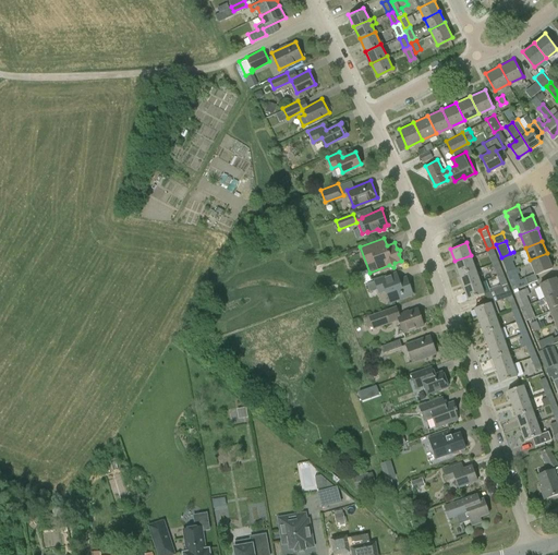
[(494,246),(487,249),(492,262),(499,258),(494,246)]
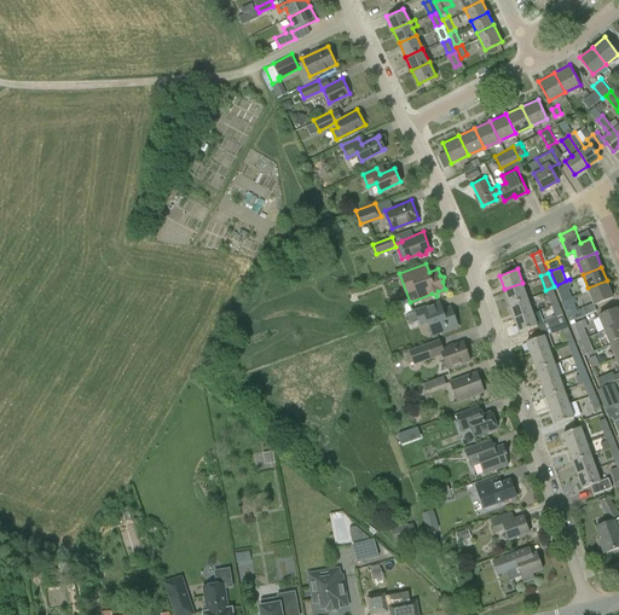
[(572,285),(570,279),(556,285),(562,299),(572,295),(568,286),(572,285)]
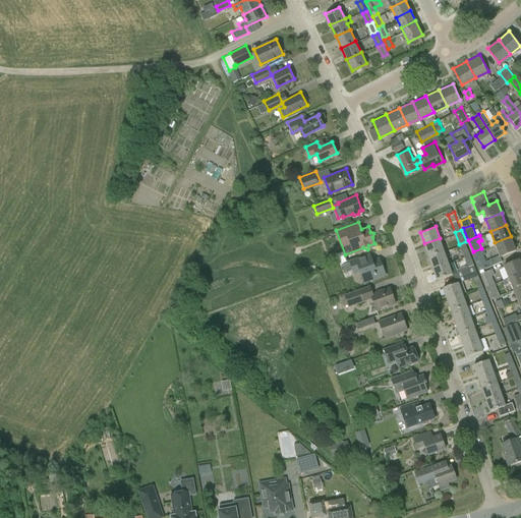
[(516,248),(511,236),(495,242),(500,254),(516,248)]
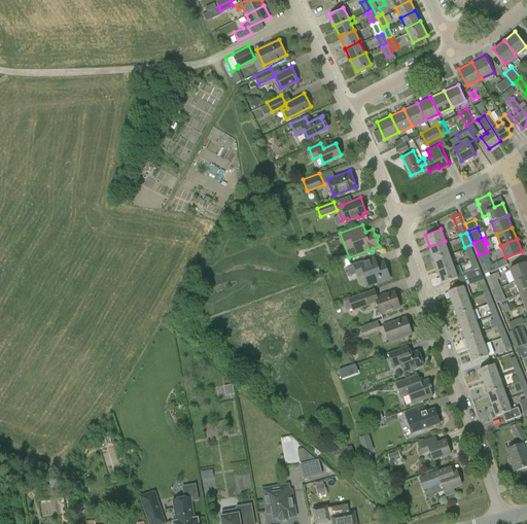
[(449,252),(445,241),(429,246),(433,257),(449,252)]
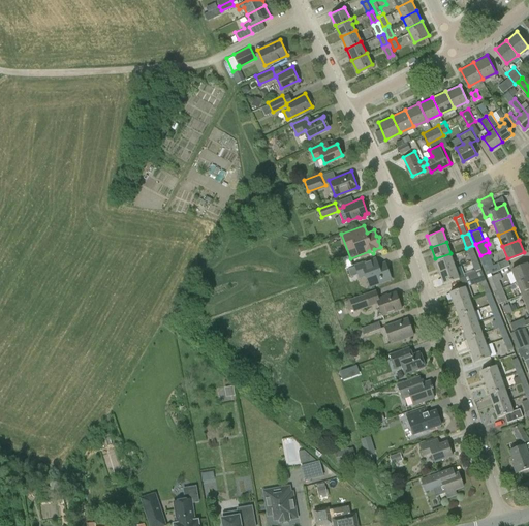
[(473,245),(466,248),(471,259),(477,257),(473,245)]
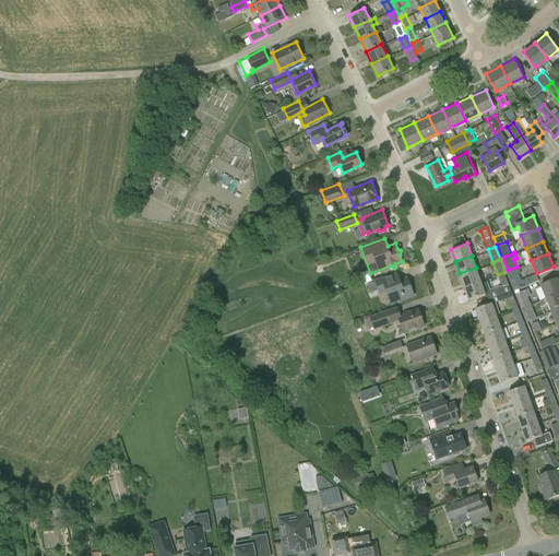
[(516,267),(508,270),(507,270),(514,288),(538,279),(536,273),(536,272),(521,278),(519,272),(521,271),(519,265),(516,267)]
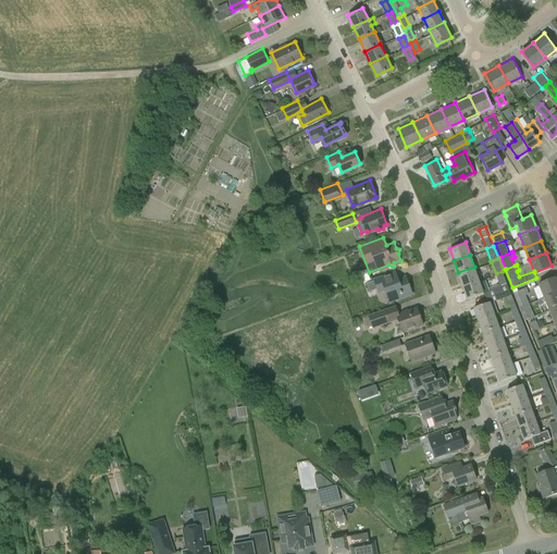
[(474,267),(458,272),(462,285),(479,279),(474,267)]
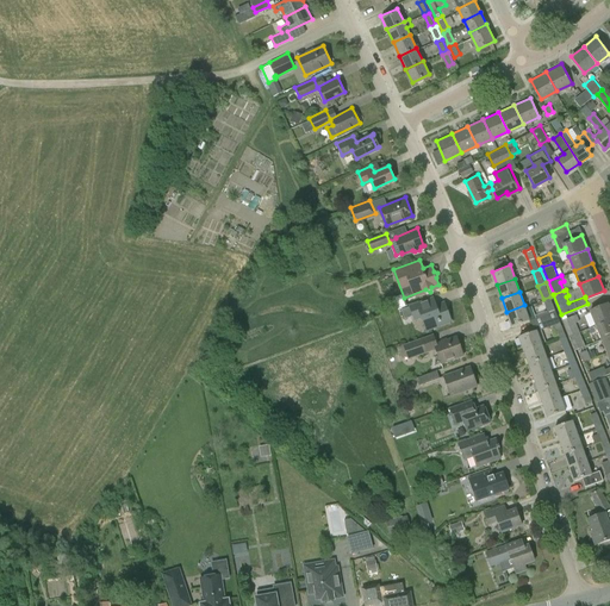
[(402,307),(404,316),(412,312),(415,317),(422,314),(427,328),(441,323),(440,320),(450,317),(444,300),(436,303),(433,295),(409,304),(410,305),(402,307)]
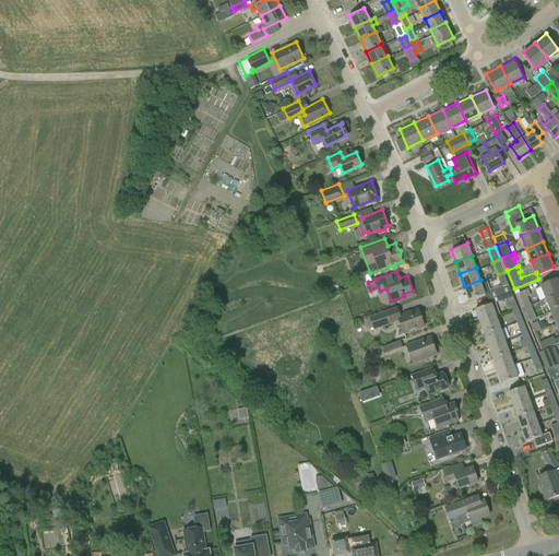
[(504,272),(498,274),(502,285),(485,292),(487,297),(511,288),(504,272)]
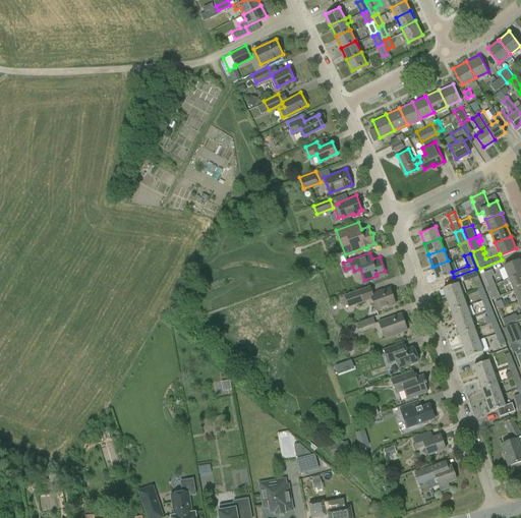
[(503,270),(506,269),(509,276),(520,271),(520,262),(519,257),(504,265),(504,266),(501,267),(503,270)]
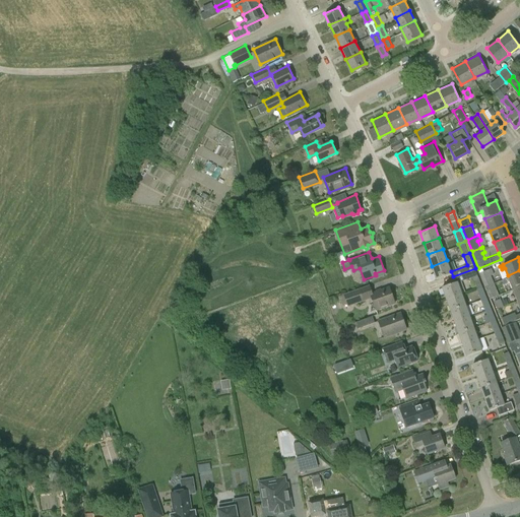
[(447,260),(432,266),(436,277),(451,272),(447,260)]
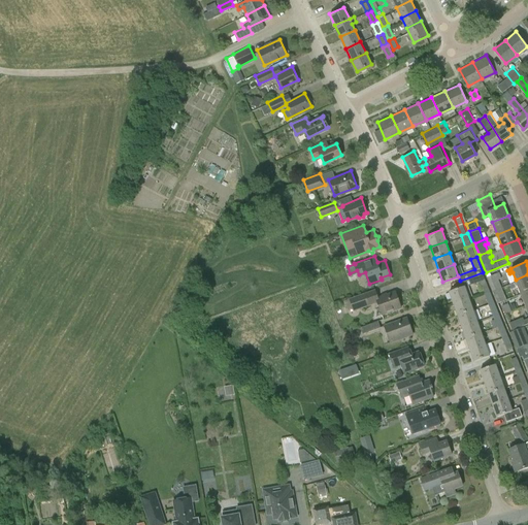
[(493,289),(501,285),(498,277),(501,276),(499,270),(487,275),(493,289)]
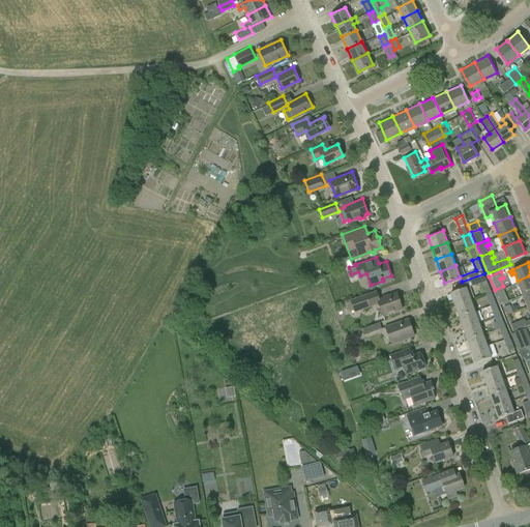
[(529,275),(518,281),(522,293),(529,289),(529,275)]
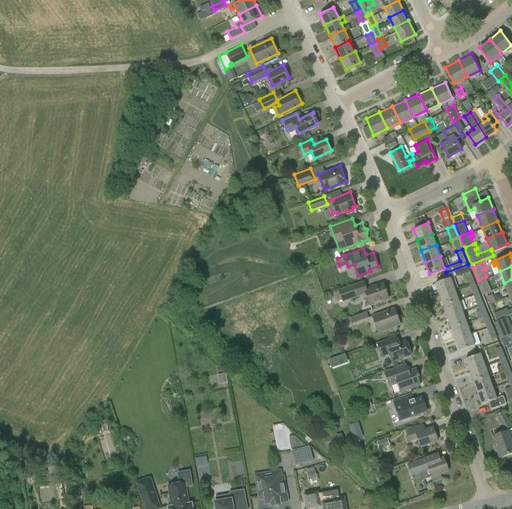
[(470,269),(464,271),(468,280),(474,277),(470,269)]
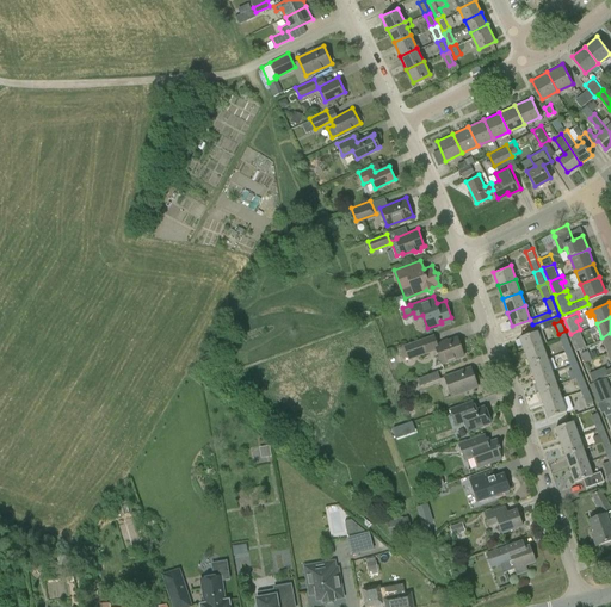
[(542,342),(537,329),(519,335),(524,348),(542,342)]
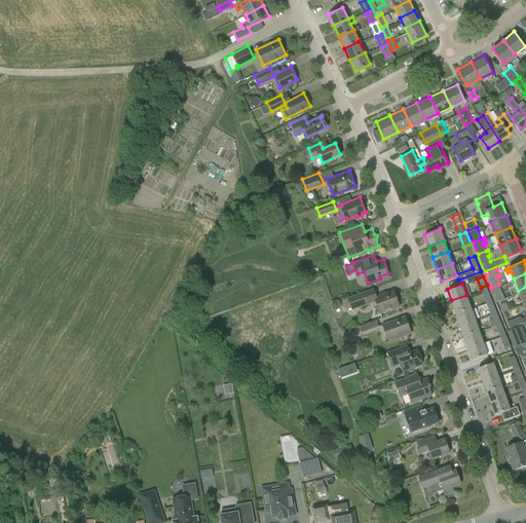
[(499,284),(491,288),(496,300),(504,297),(499,284)]
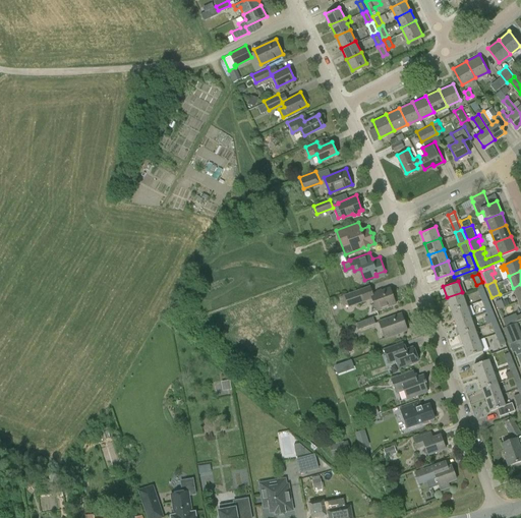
[(482,282),(476,285),(481,296),(486,294),(482,282)]
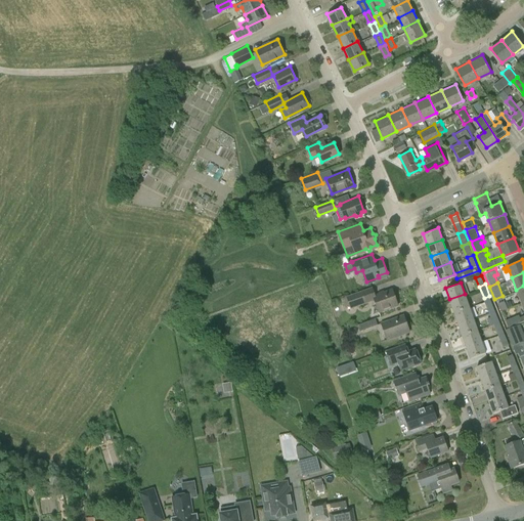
[(398,303),(392,288),(374,295),(375,298),(373,299),(374,303),(376,302),(379,310),(398,303)]
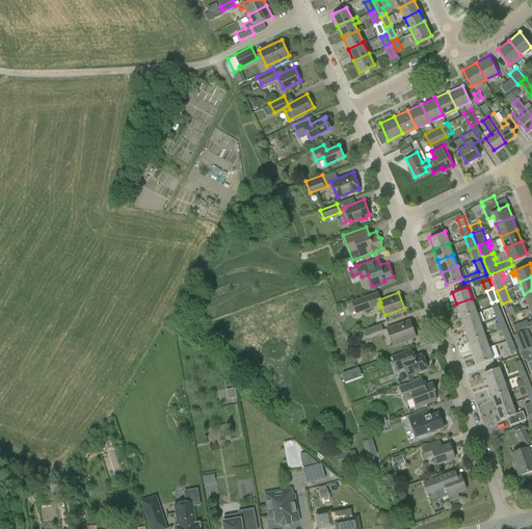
[(472,298),(456,303),(460,316),(476,310),(472,298)]
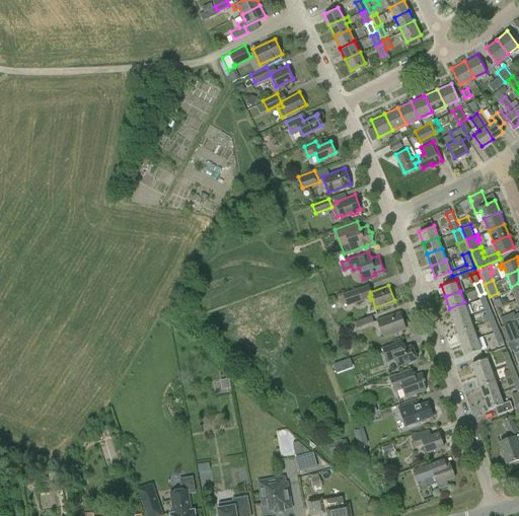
[(485,293),(479,295),(484,307),(490,304),(485,293)]
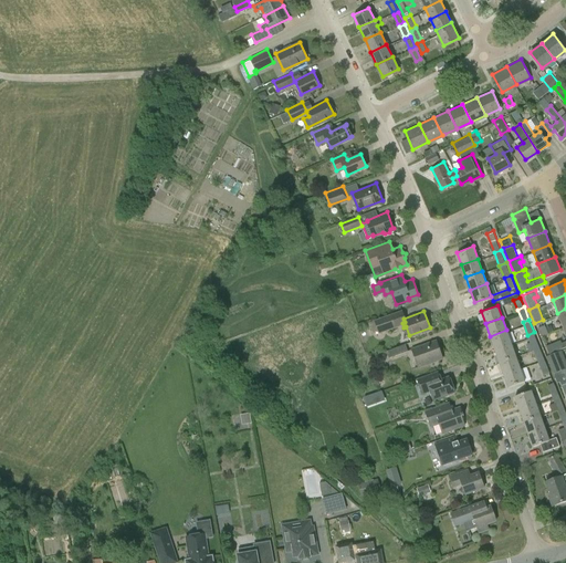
[(538,326),(542,334),(548,332),(545,323),(538,326)]
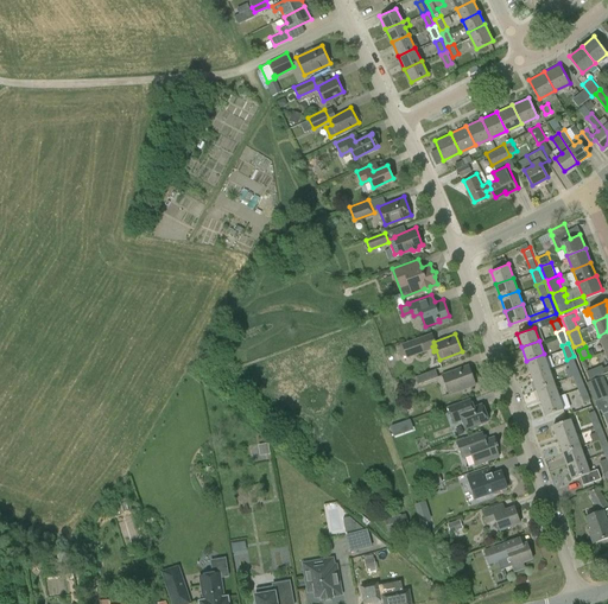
[(544,354),(526,361),(531,374),(549,368),(544,354)]
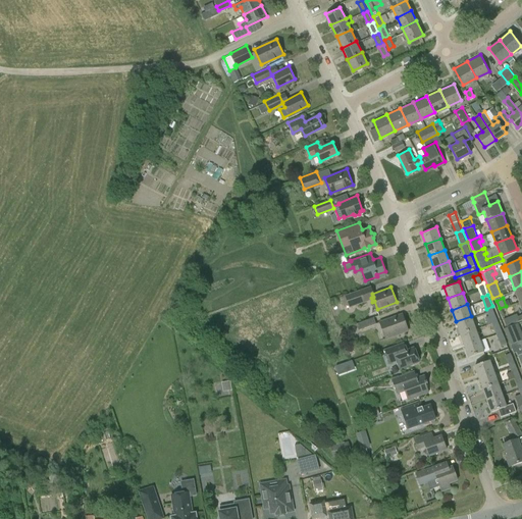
[(498,318),(492,306),(486,309),(491,320),(498,318)]
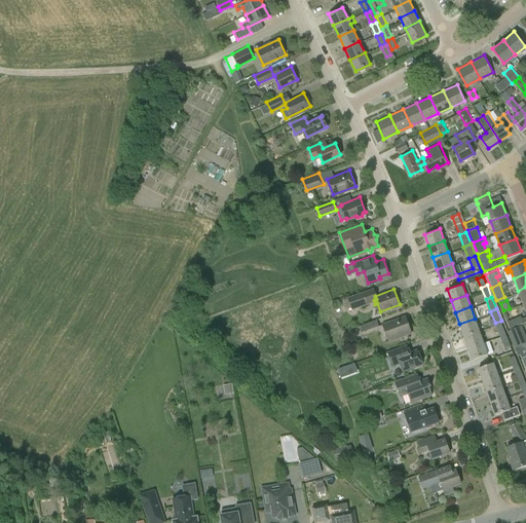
[(411,331),(405,314),(382,323),(388,339),(411,331)]
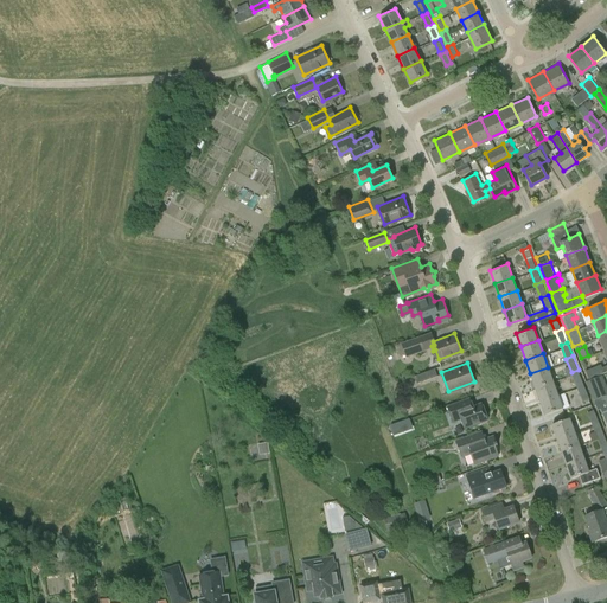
[(606,363),(602,366),(601,363),(586,369),(589,377),(606,369),(606,363)]
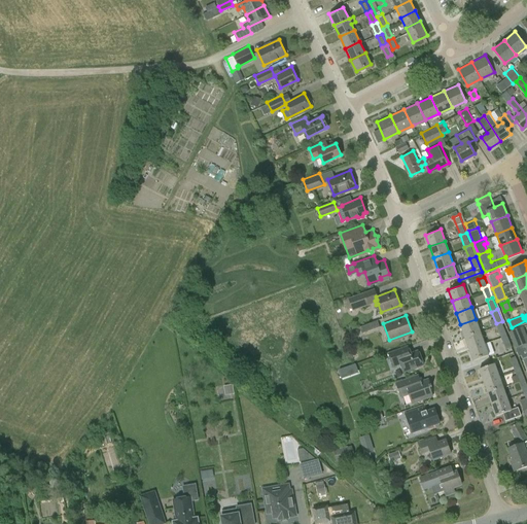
[(359,324),(362,332),(380,324),(378,318),(359,324)]
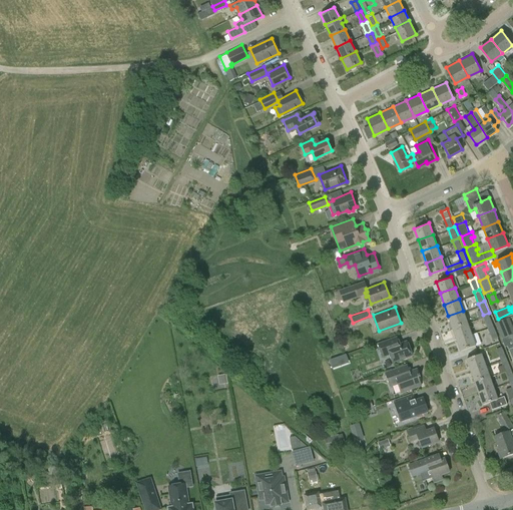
[(467,322),(463,311),(448,316),(452,327),(467,322)]
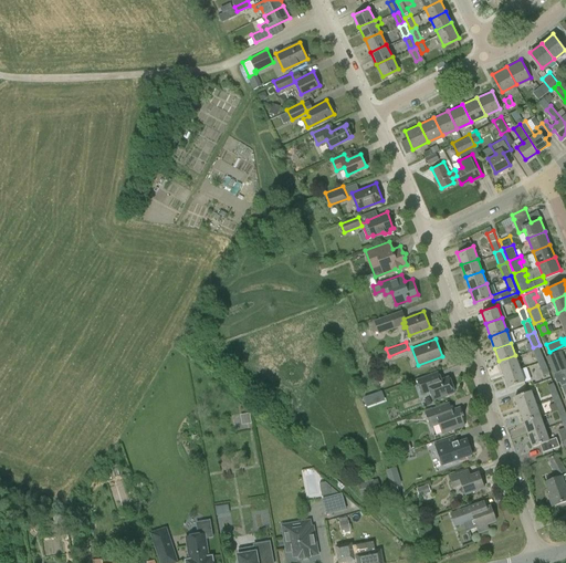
[(540,345),(533,347),(538,361),(544,357),(540,345)]
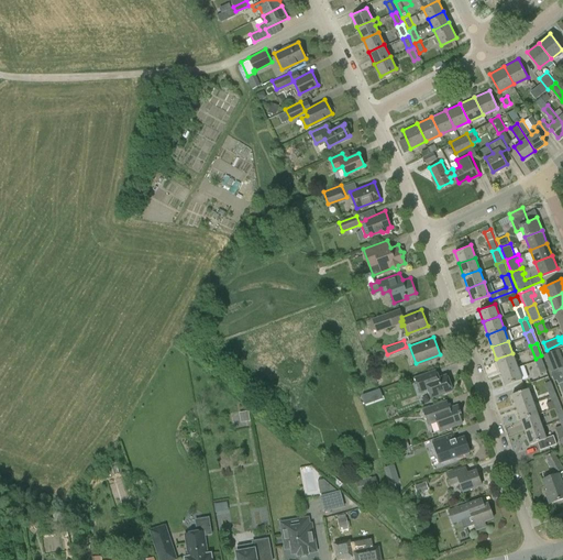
[(553,369),(560,366),(555,355),(561,353),(559,347),(547,352),(553,369)]
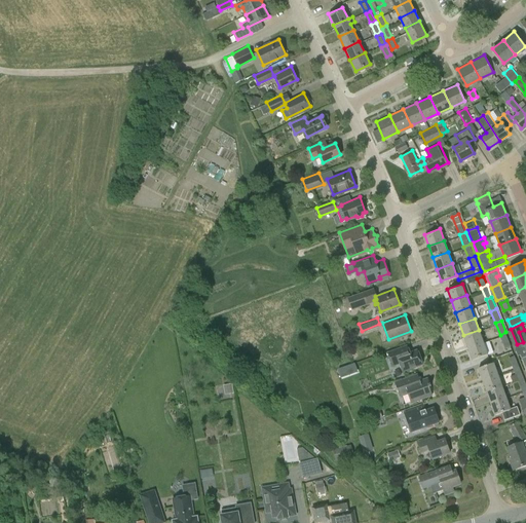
[(483,341),(479,330),(463,335),(467,347),(483,341)]
